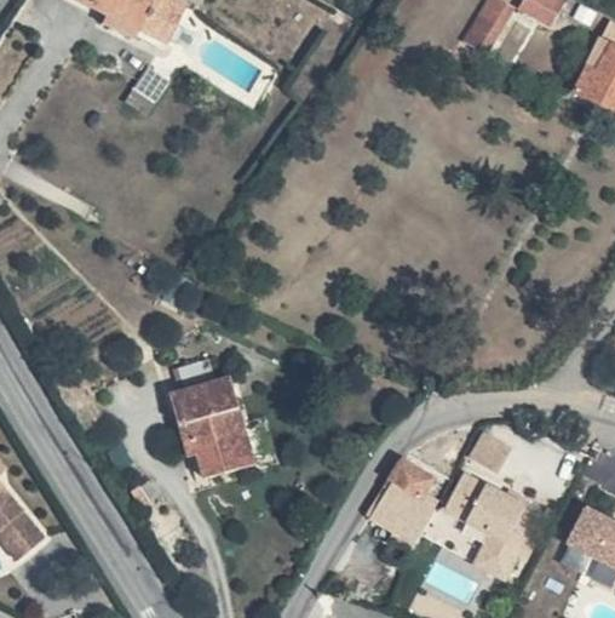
[(76,0),(104,13),(136,28),(168,45),(188,5),(178,0),(76,0)]
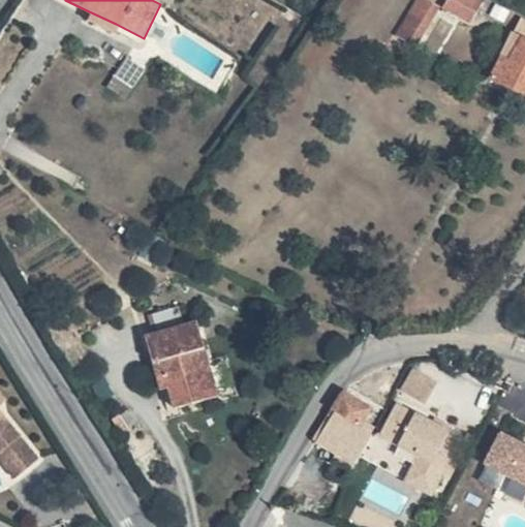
[(441,0),(439,6),(429,0),(415,0),(397,33),(417,44),(443,10),(470,24),(481,3),(474,0),(441,0)]
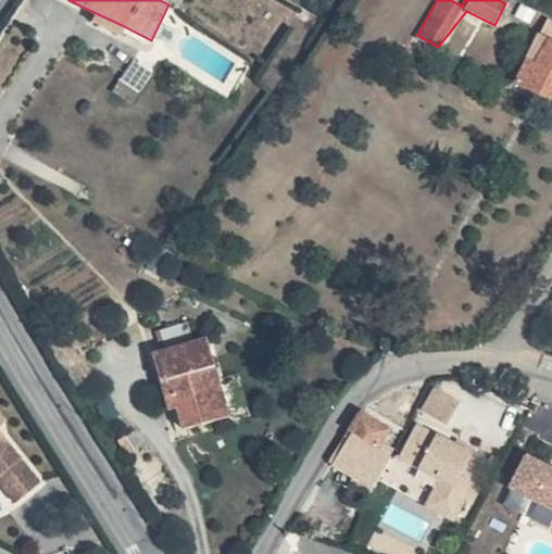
[(122,25),(93,12),(89,21),(116,34),(122,25)]
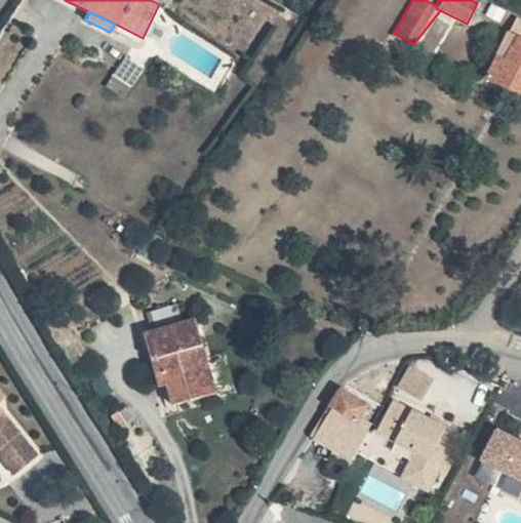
[(520,29),(517,38),(509,36),(486,80),(520,96),(520,29)]
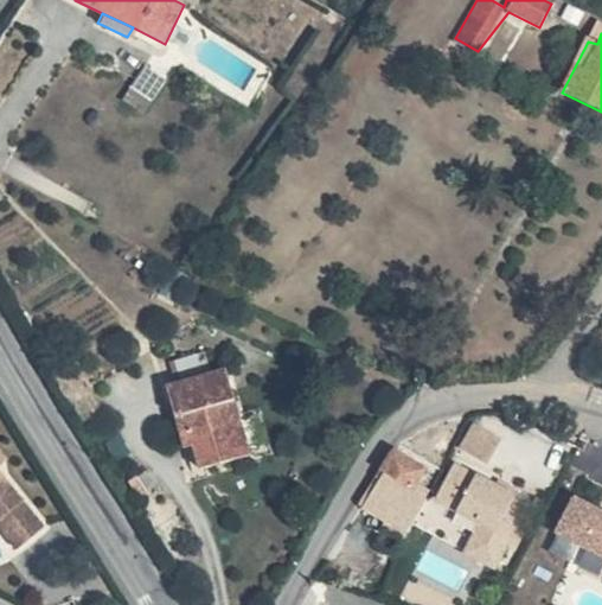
[(145,65),(122,100),(142,113),(165,78),(145,65)]
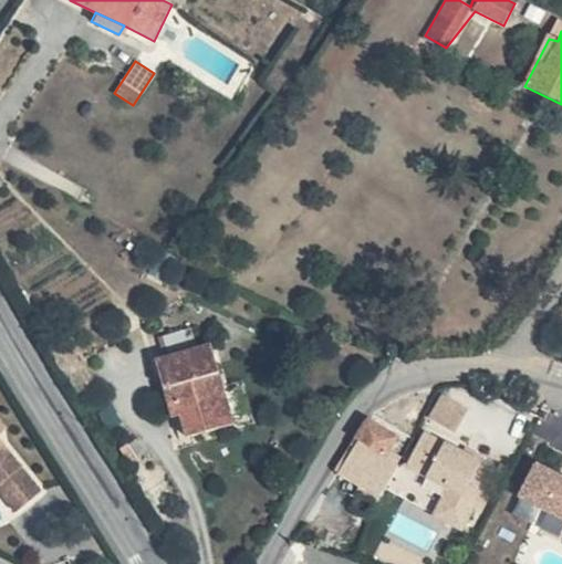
[(232,425),(211,344),(155,359),(167,405),(176,403),(185,437),(232,425)]
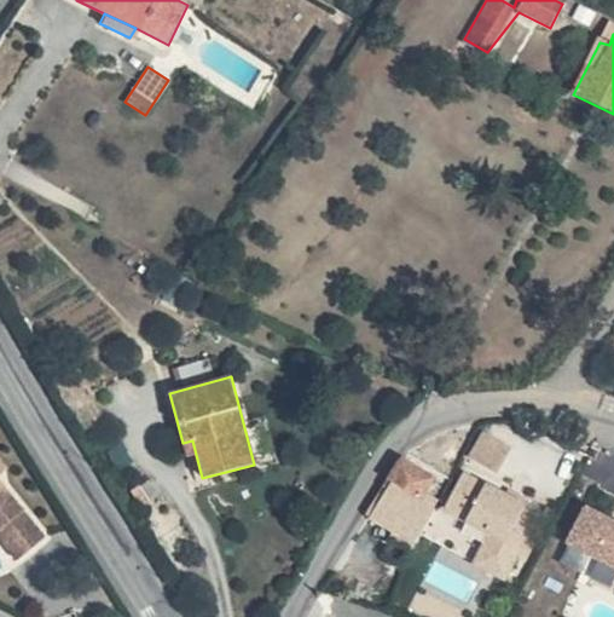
[(543,506),(493,484),(510,445),(478,431),(441,511),(438,509),(424,541),(510,580),(543,506)]
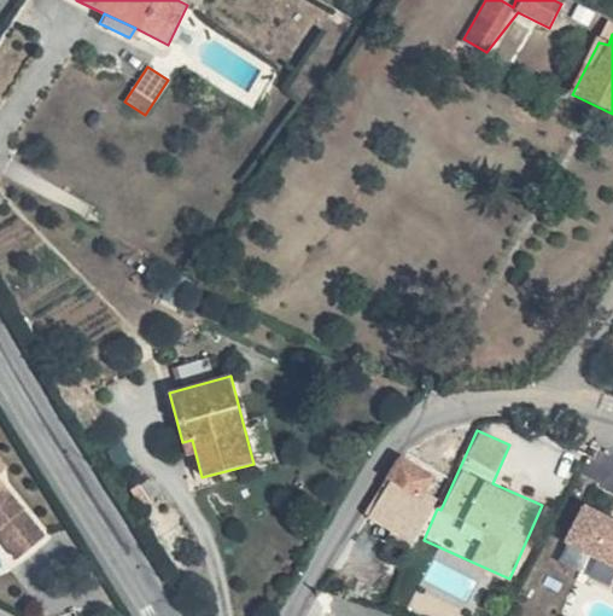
[(422,498),(426,493),(432,478),(400,460),(389,480),(422,498)]
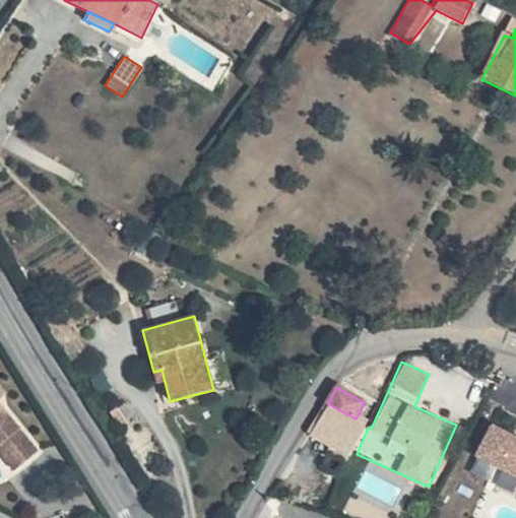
[(309,436),(337,451),(356,418),(327,403),(309,436)]
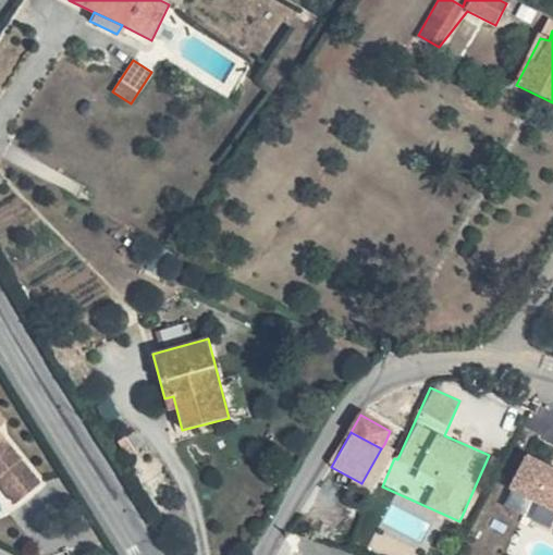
[(0,484),(15,505),(41,484),(1,433),(0,433),(0,484)]
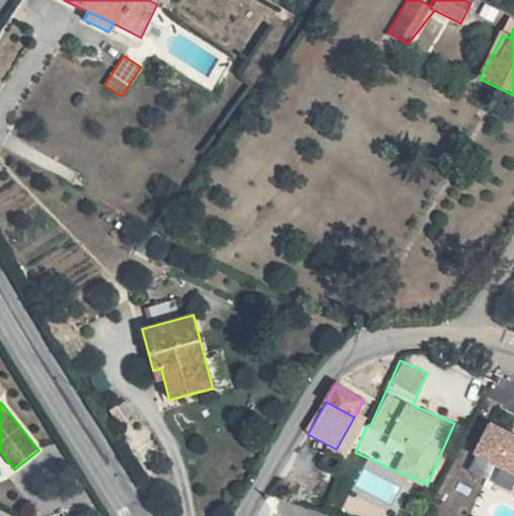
[(354,417),(336,449),(349,457),(365,428),(361,425),(365,417),(357,413),(354,417)]
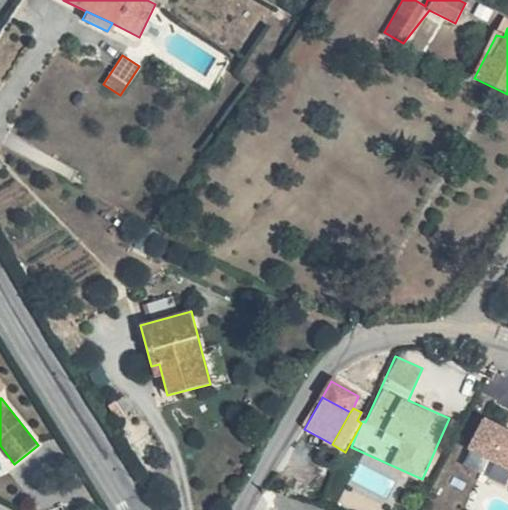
[(507,442),(503,454),(459,433),(443,463),(488,484),(486,488),(507,498),(507,442)]
